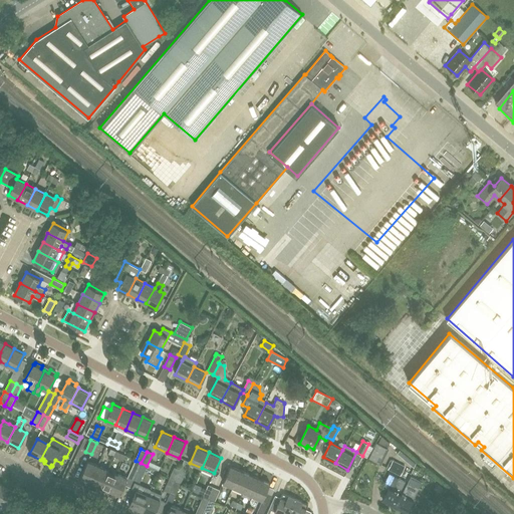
[(393,460),(389,468),(388,469),(400,476),(405,466),(393,460)]
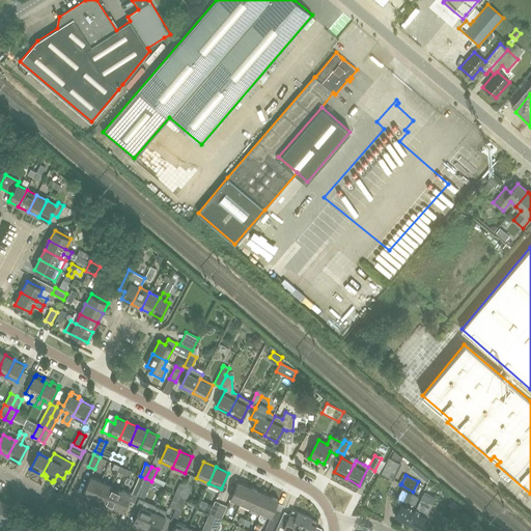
[(135,487),(140,491),(145,478),(140,476),(135,487)]
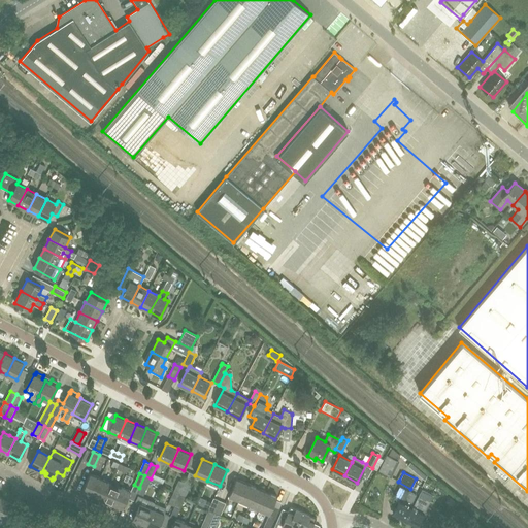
[(93,495),(100,479),(90,474),(83,491),(93,495)]
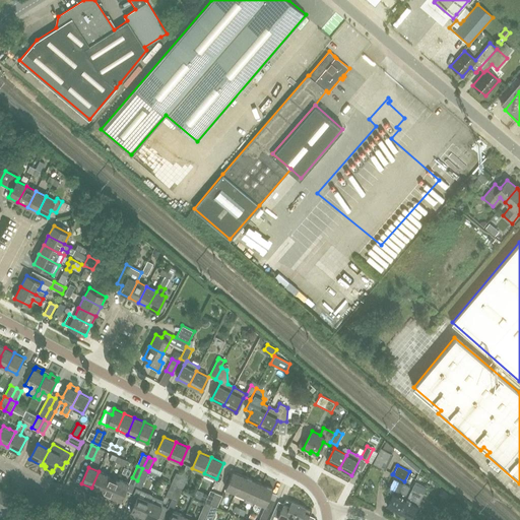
[(142,468),(137,480),(143,482),(148,471),(142,468)]
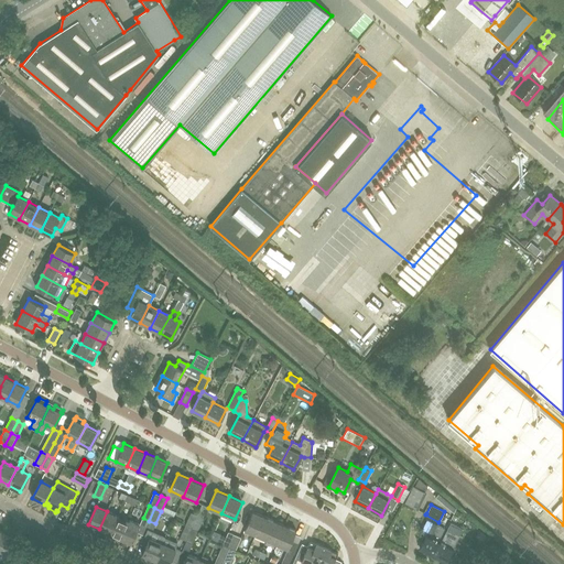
[(99,529),(110,534),(118,516),(107,511),(99,529)]
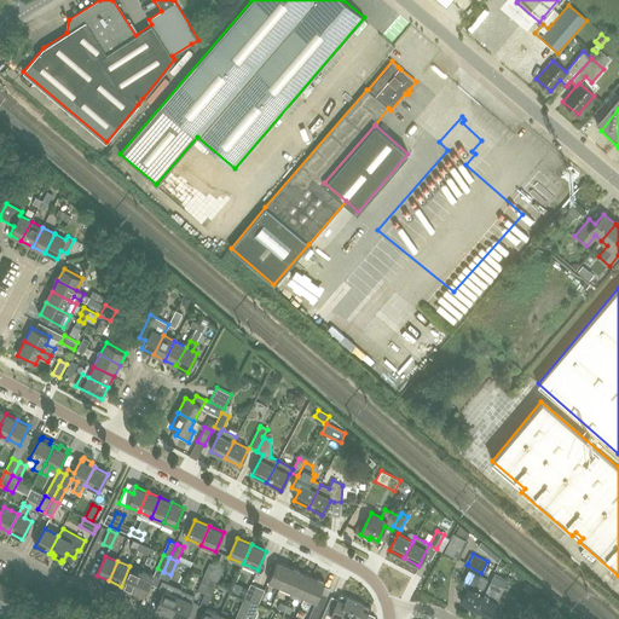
[(268,582),(281,586),(289,567),(277,561),(268,582)]
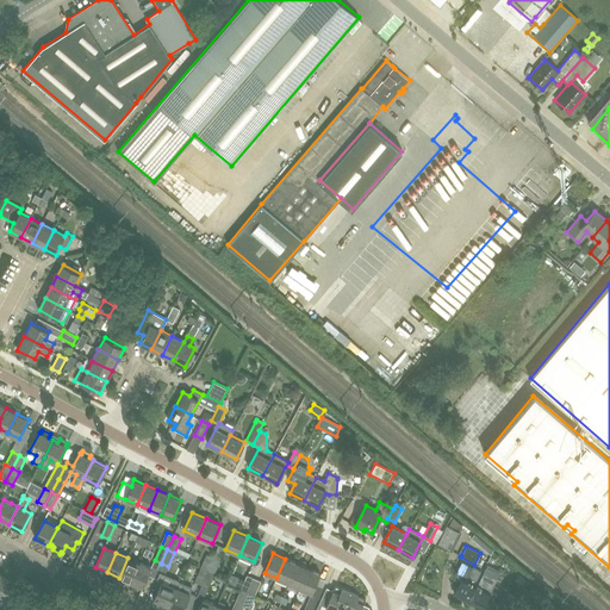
[(200,568),(207,571),(213,558),(206,554),(200,568)]
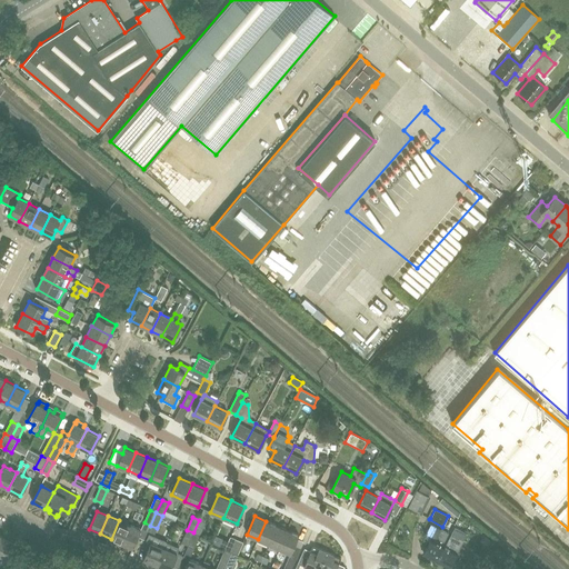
[(111,539),(122,543),(130,525),(119,520),(111,539)]
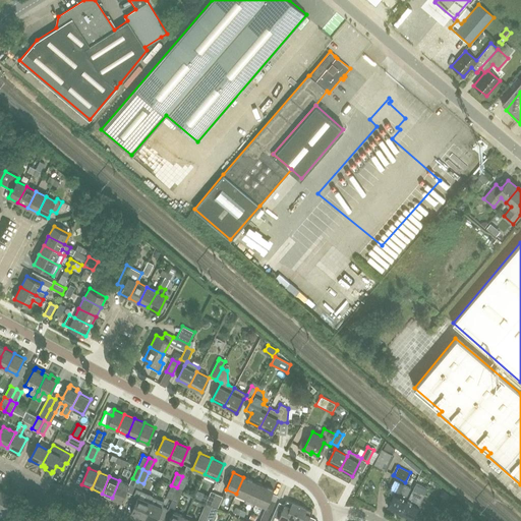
[(182,476),(177,487),(183,490),(188,479),(182,476)]
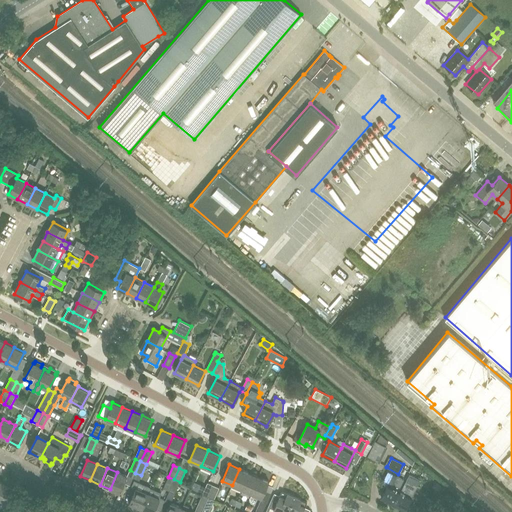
[(232,485),(242,489),(249,473),(239,469),(232,485)]
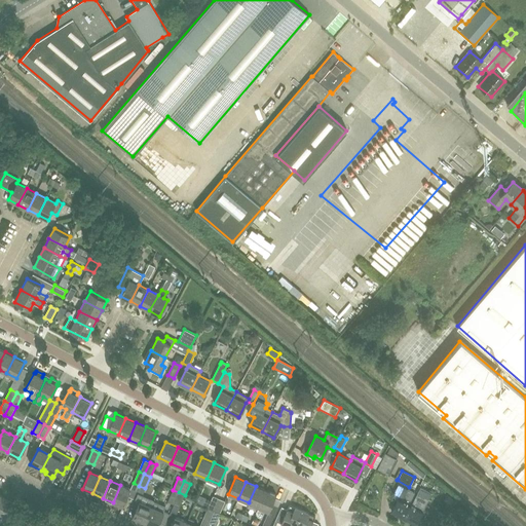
[(120,485),(113,502),(123,506),(130,490),(120,485)]
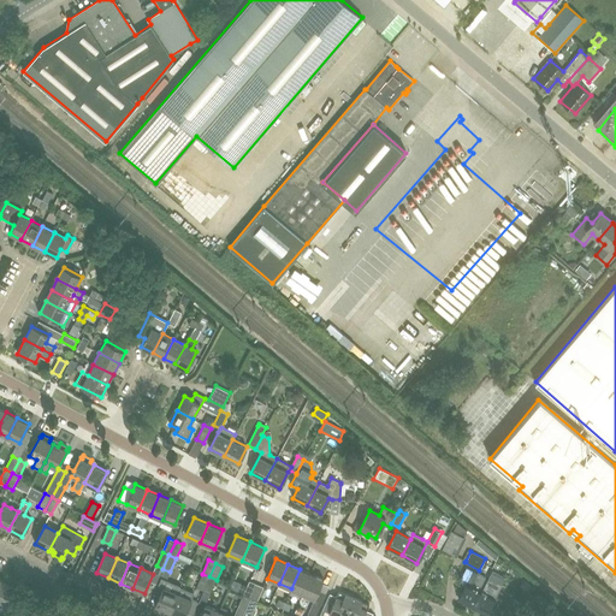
[(312,574),(300,569),(291,588),(303,594),(312,574)]
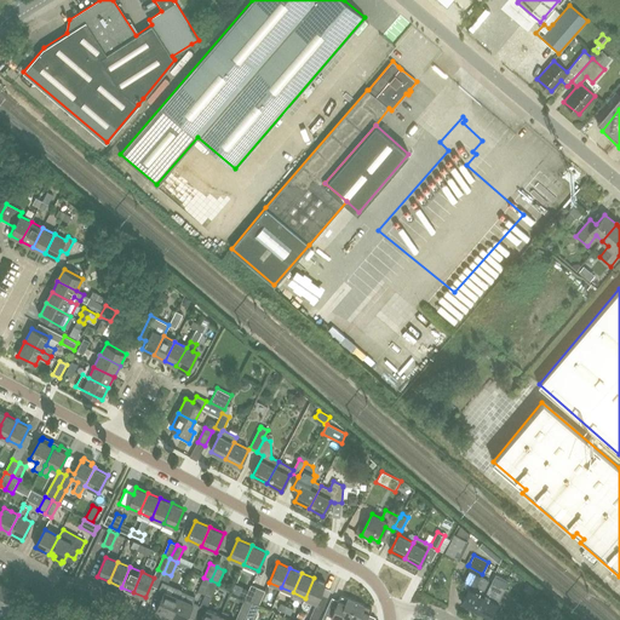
[(475,610),(489,618),(507,580),(494,573),(483,595),(475,610)]
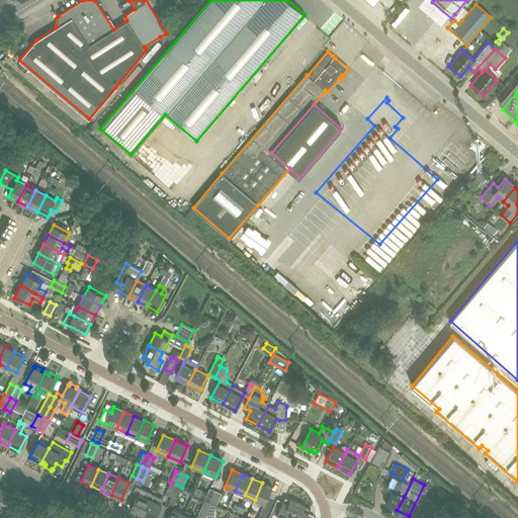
[(171,497),(176,485),(170,483),(165,494),(171,497)]
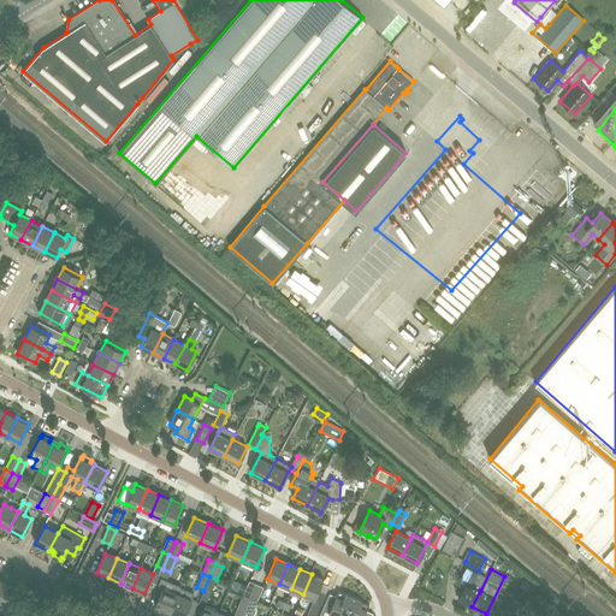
[(324,580),(312,574),(303,594),(314,599),(306,615),(315,615),(329,586),(323,584),(324,580)]
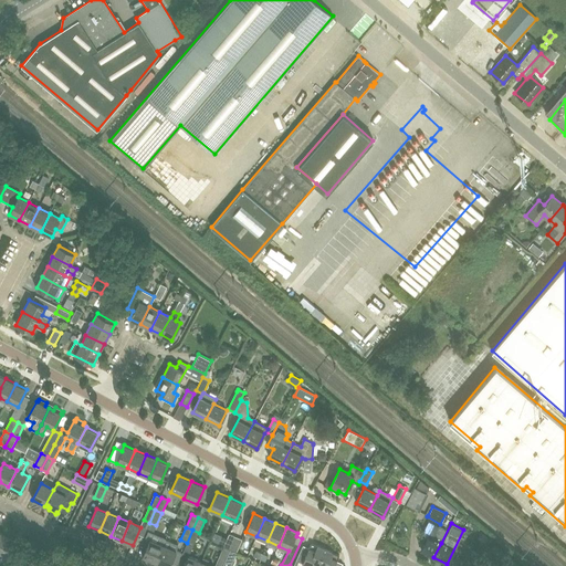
[(433,557),(441,543),(440,542),(447,531),(439,527),(433,538),(429,536),(421,551),(433,557)]
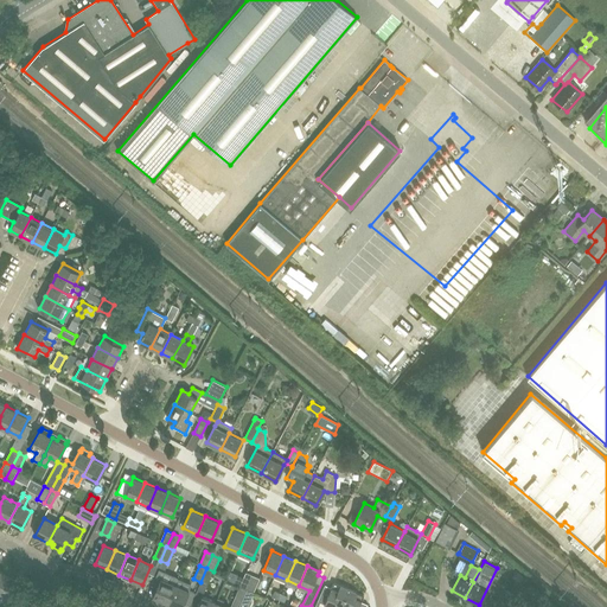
[(213,572),(206,568),(200,582),(206,585),(208,586),(213,572)]
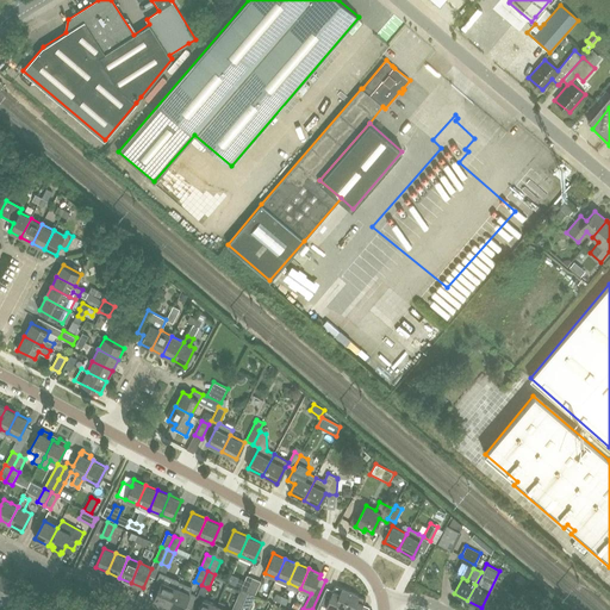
[(14,582),(1,574),(0,576),(0,596),(6,599),(14,582)]
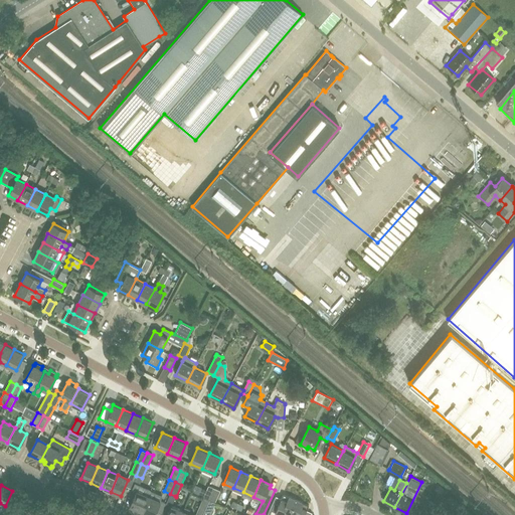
[(208,486),(203,497),(209,500),(214,489),(208,486)]
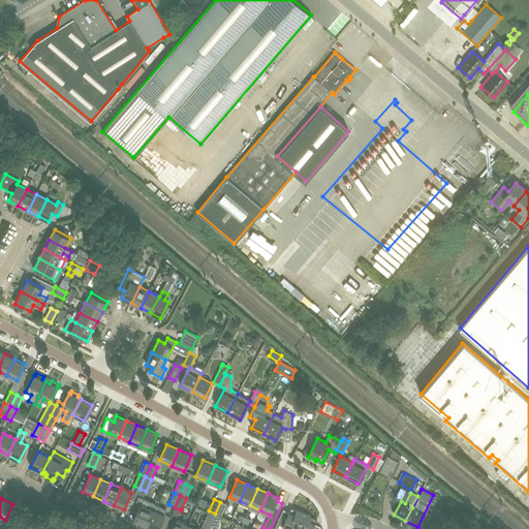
[(226,504),(220,502),(215,514),(221,517),(226,504)]
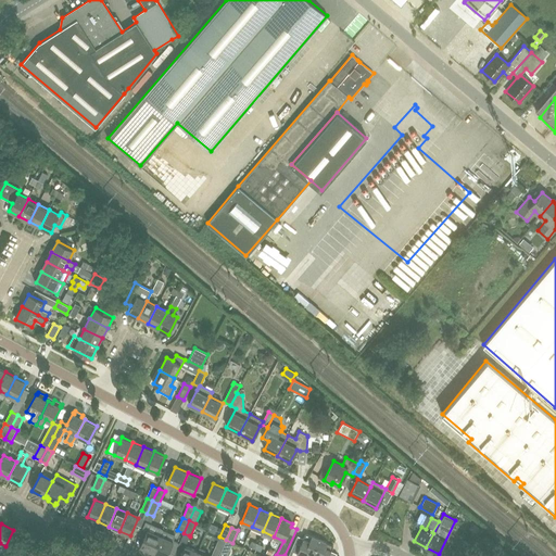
[(140,546),(153,553),(160,535),(147,530),(140,546)]
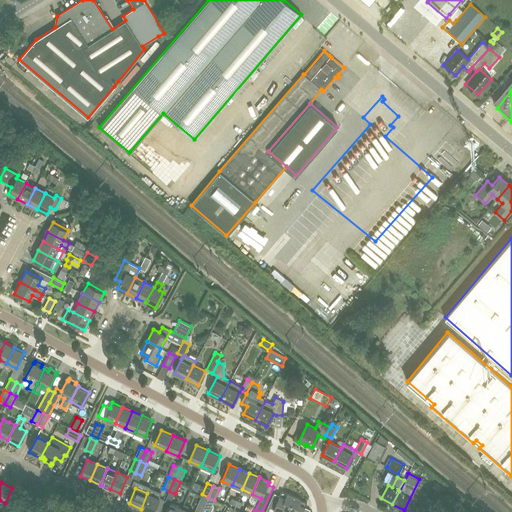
[(170,503),(174,493),(169,491),(165,501),(170,503)]
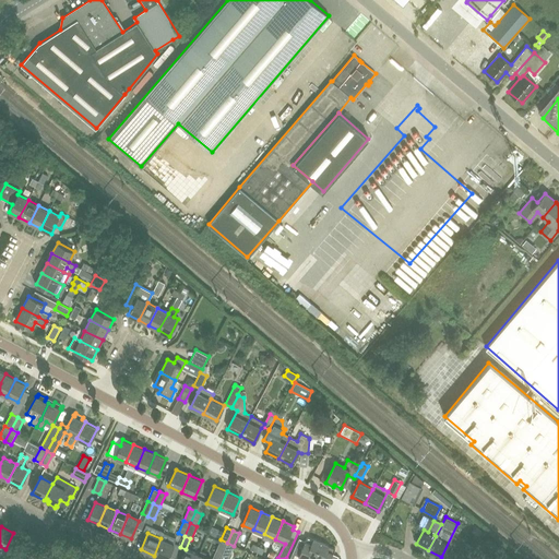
[(301,549),(296,546),(292,557),(294,558),(295,555),(304,558),(313,558),(321,543),(308,536),(301,549)]
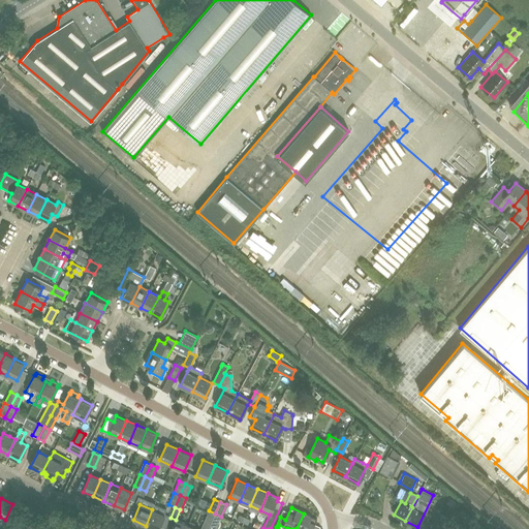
[(146,526),(149,527),(149,528),(158,528),(164,515),(152,509),(146,526)]
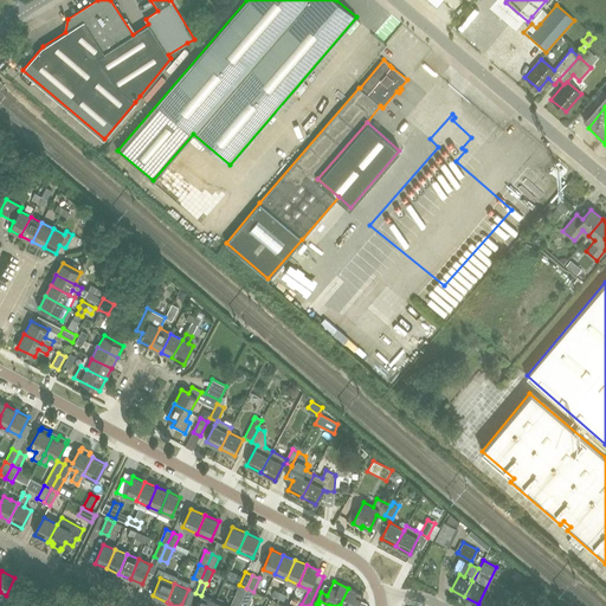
[(246,588),(239,585),(233,599),(240,603),(246,588)]
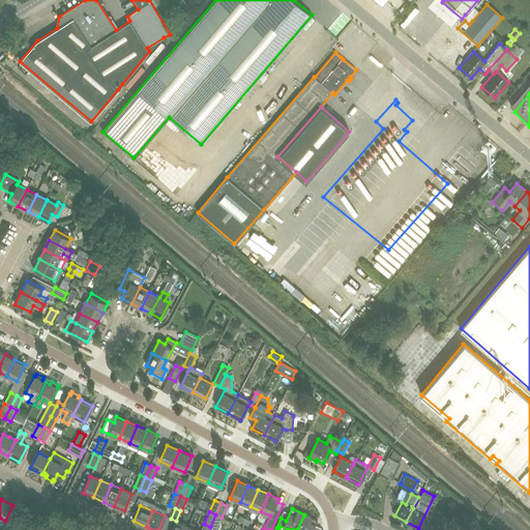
[(447,517),(440,512),(434,524),(441,527),(447,517)]
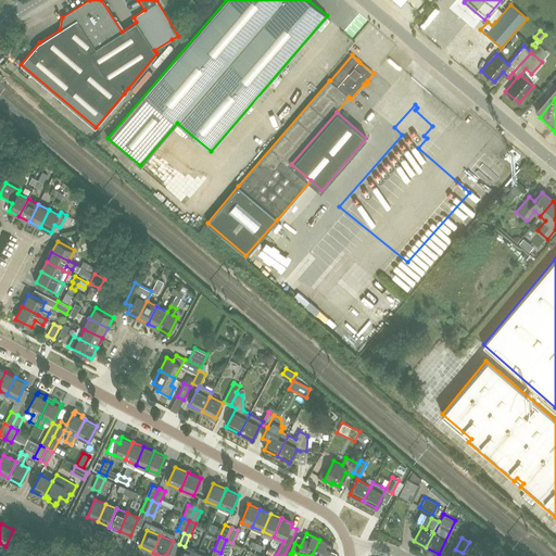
[(226,555),(232,543),(226,540),(220,553),(218,555),(226,555)]
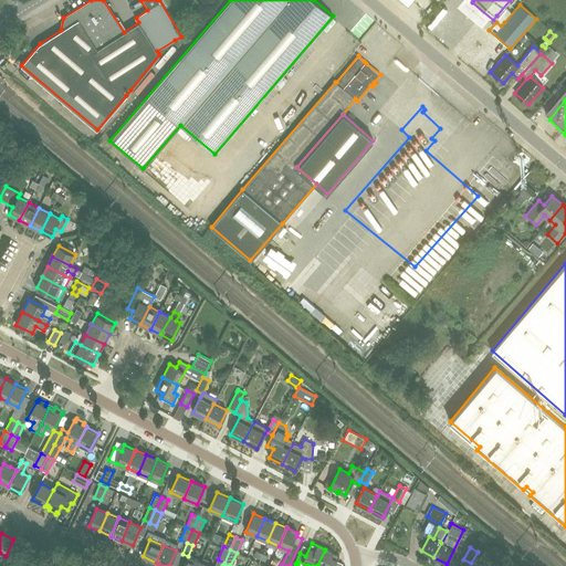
[(334,565),(339,555),(325,549),(317,565),(334,565)]
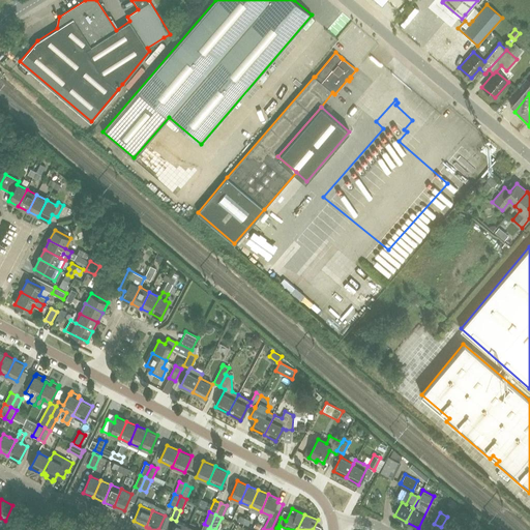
[(186,529),(188,526),(176,521),(172,529),(186,529)]
